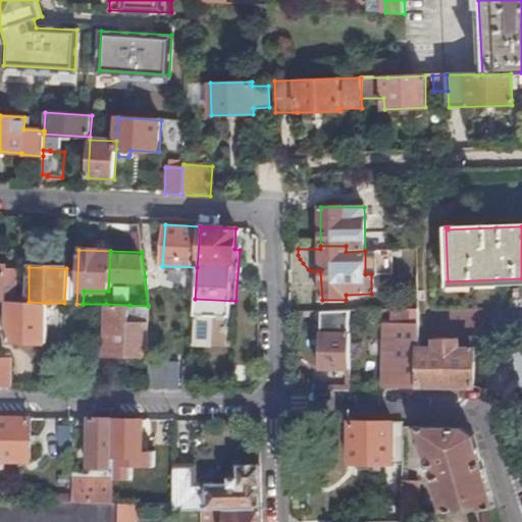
[(161,276),(145,276),(148,306),(149,306),(162,306),(164,306),(161,276)]
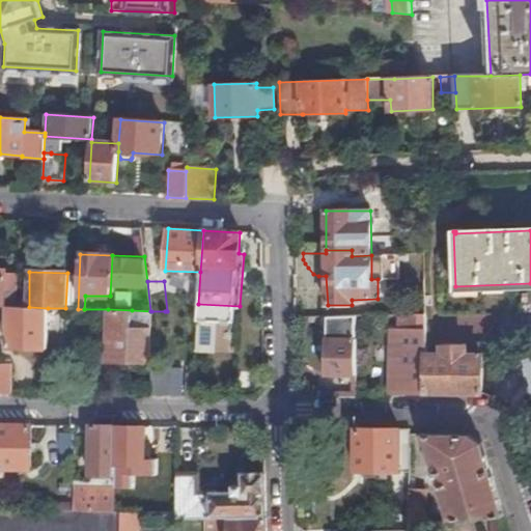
[(198,312),(198,304),(197,304),(174,303),(174,311),(198,312)]
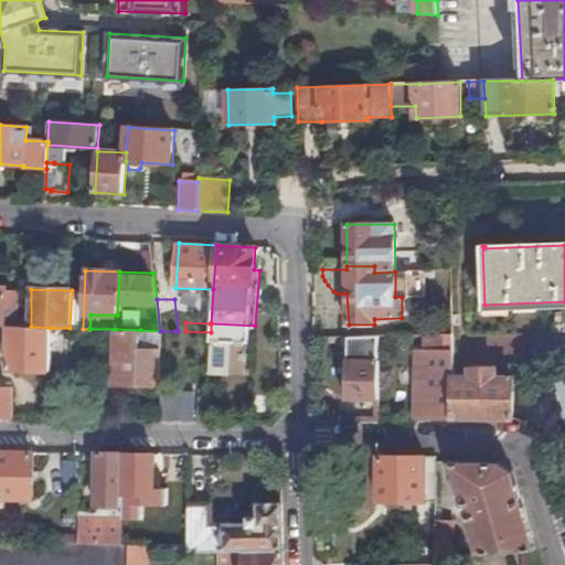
[(31,327),(18,327),(10,327),(8,371),(51,372),(51,328),(31,327)]
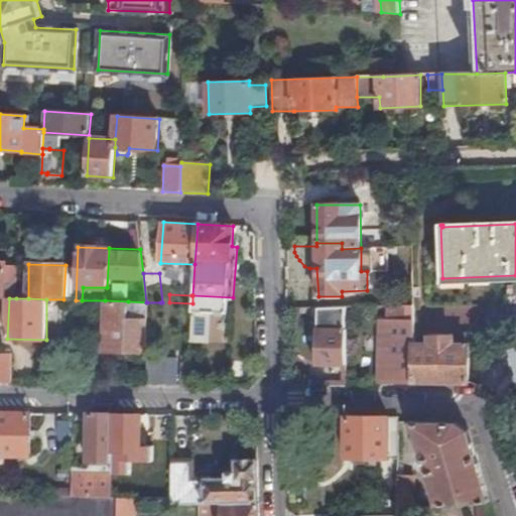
[(128,301),(105,300),(104,352),(146,352),(147,318),(128,317),(128,301)]
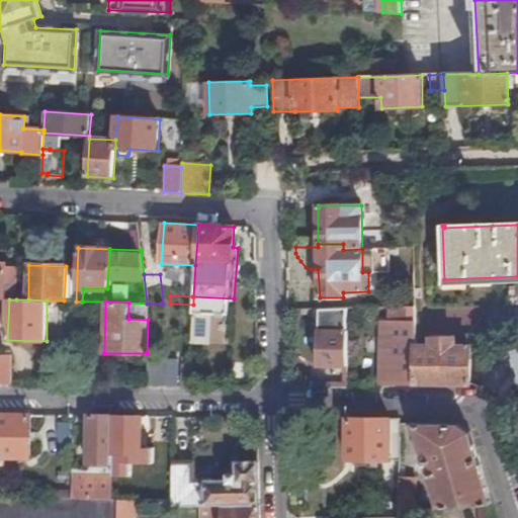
[(148,304),(147,304),(128,303),(128,319),(148,320),(148,304)]
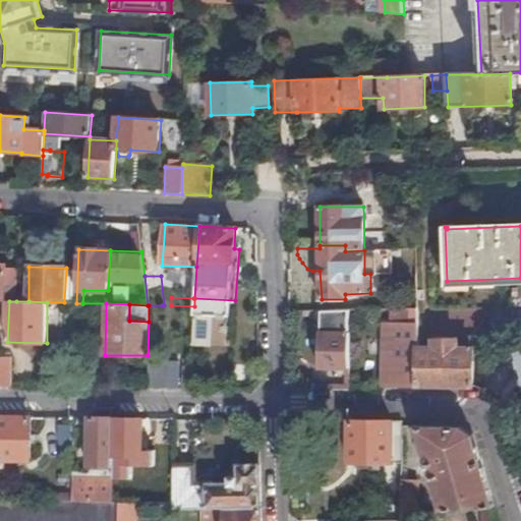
[(148,355),(148,362),(161,362),(162,305),(149,305),(149,322),(148,355)]
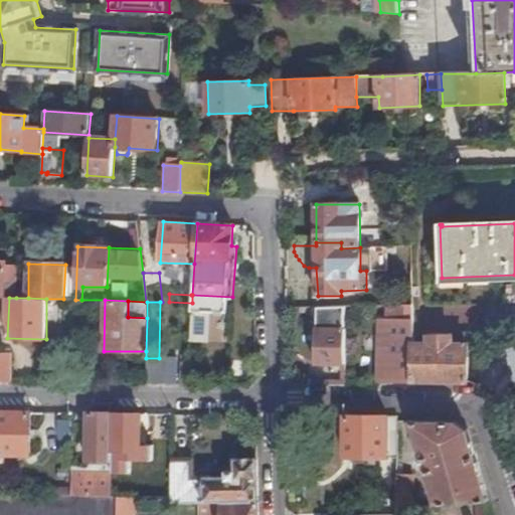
[(380,321),(379,387),(398,387),(398,382),(398,366),(398,335),(413,335),(413,321),(380,321)]
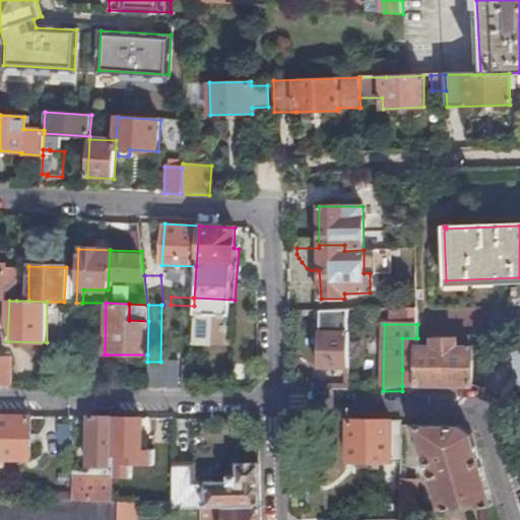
[(318,368),(349,368),(349,333),(318,333),(318,368)]
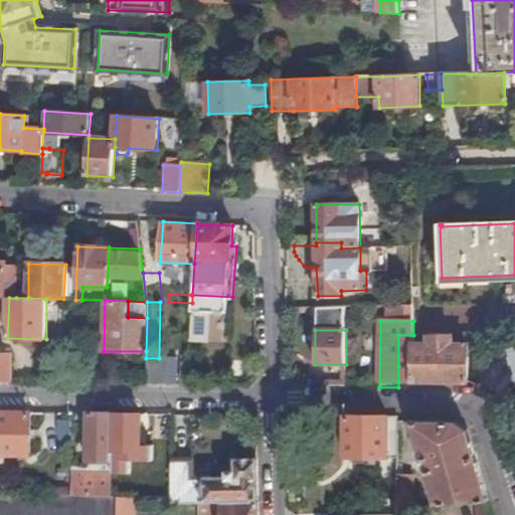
[(413,366),(413,382),(441,382),(440,334),(428,334),(428,344),(413,344),(413,335),(398,335),(398,366),(413,366)]
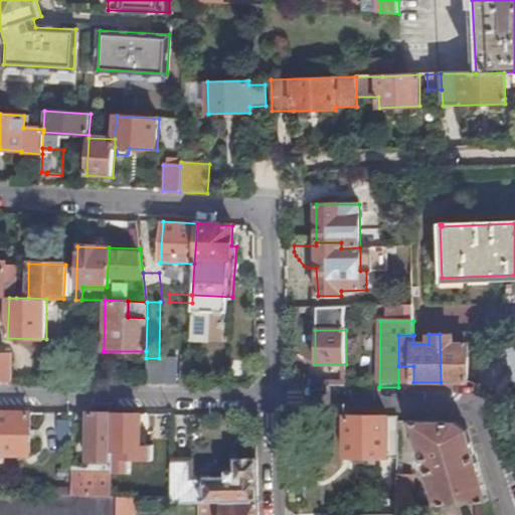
[(440,334),(441,382),(468,382),(468,345),(452,345),(452,334),(440,334)]
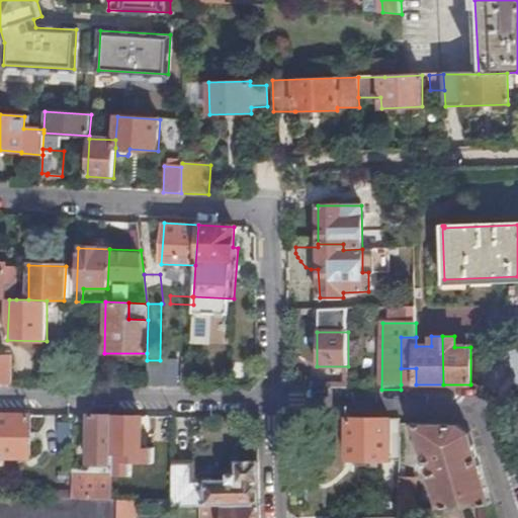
[(0,383),(12,384),(12,356),(0,355),(0,383)]
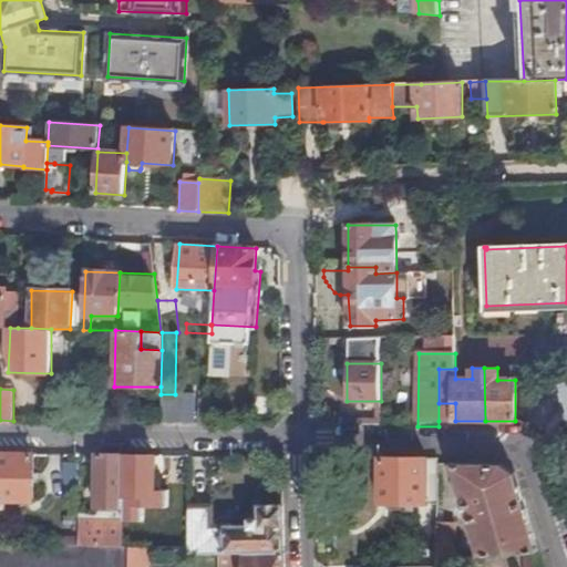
[(161,394),(161,422),(179,423),(179,395),(175,394),(161,394)]
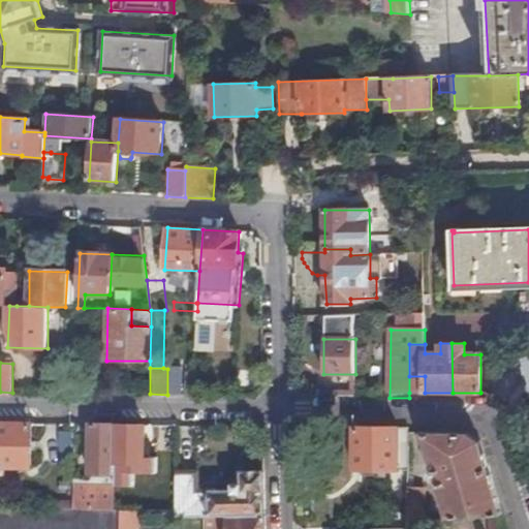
[(167,369),(167,395),(180,395),(180,370),(167,369)]
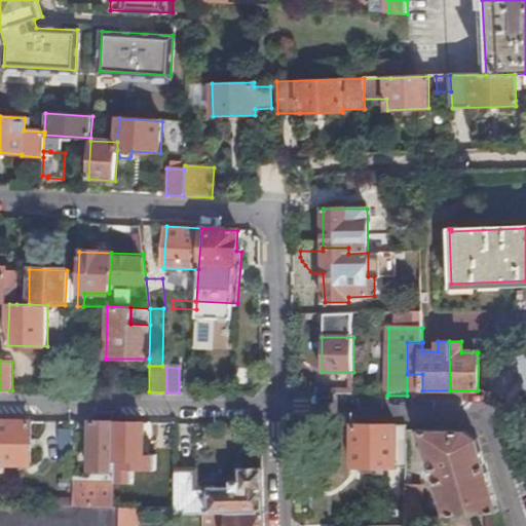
[(0,421),(0,464),(30,465),(30,422),(0,421)]
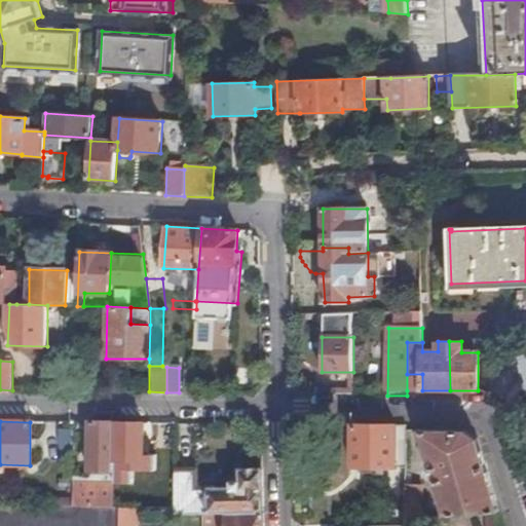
[(72,508),(114,509),(115,472),(115,466),(115,461),(113,461),(114,423),(90,422),(89,477),(73,477),(72,508)]
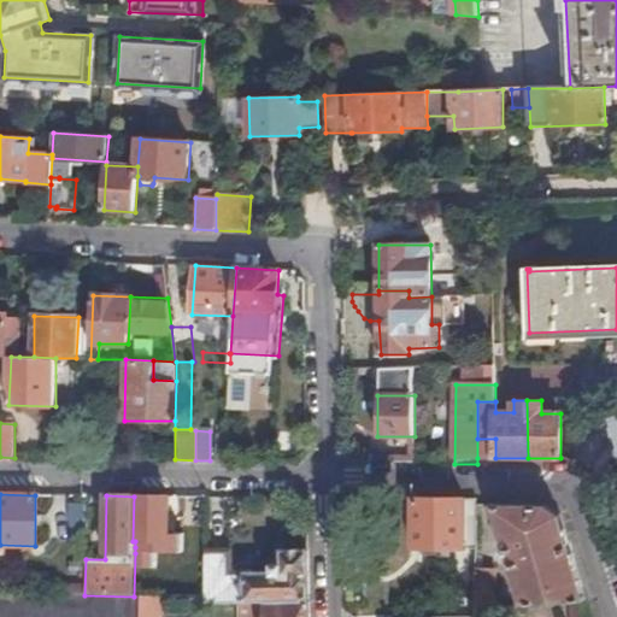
[(169,519),(169,497),(134,497),(133,541),(135,541),(168,541),(168,535),(169,519)]
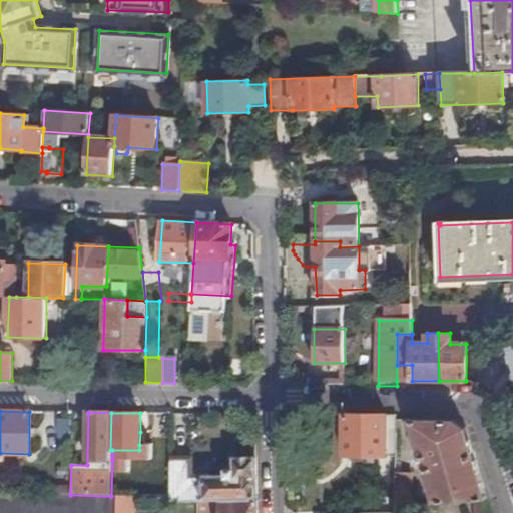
[(386,415),(345,415),(344,455),(386,456),(386,415)]
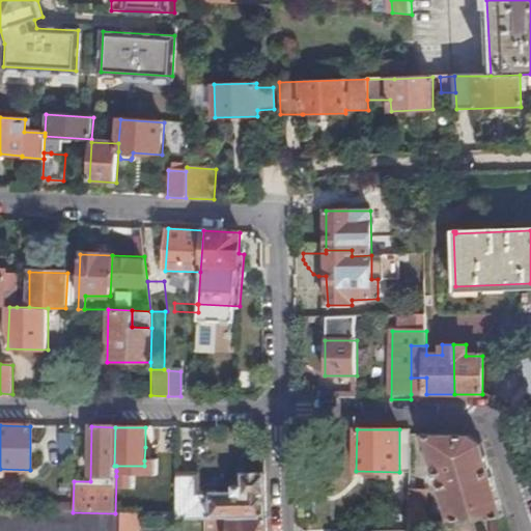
[(470,436),(424,436),(450,520),(504,516),(482,444),(470,436)]
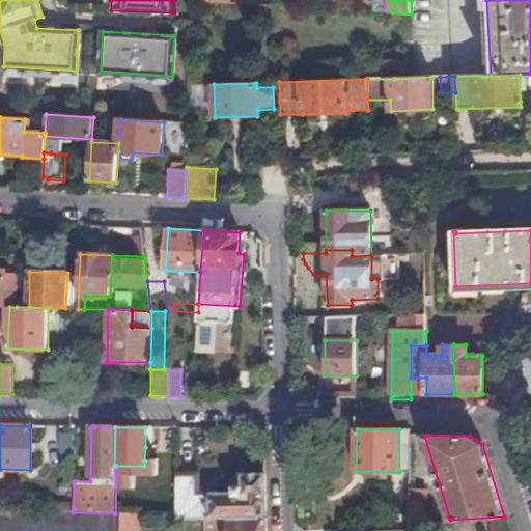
[(222,519),(229,519),(267,518),(264,474),(243,474),(243,494),(196,495),(196,476),(176,476),(175,513),(205,513),(206,519),(222,519)]
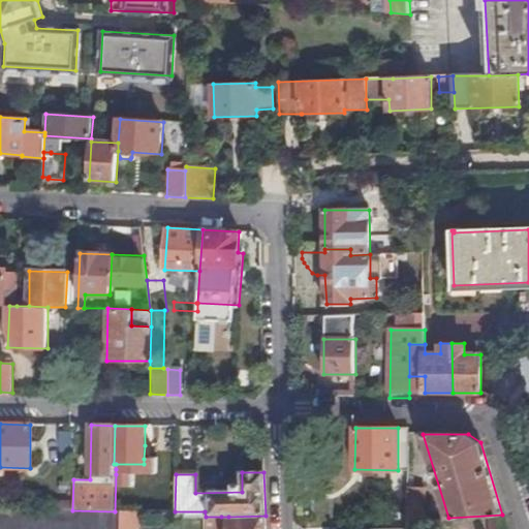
[(119,511),(136,511),(137,475),(126,474),(116,474),(115,511),(119,511)]
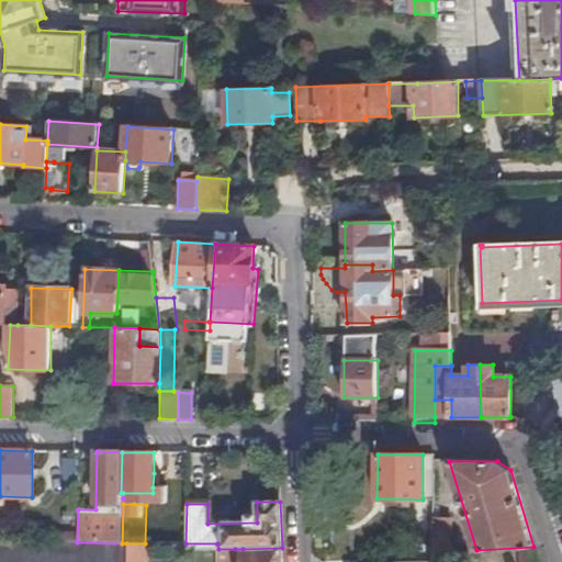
[(433,518),(431,553),(449,551),(450,519),(433,518)]
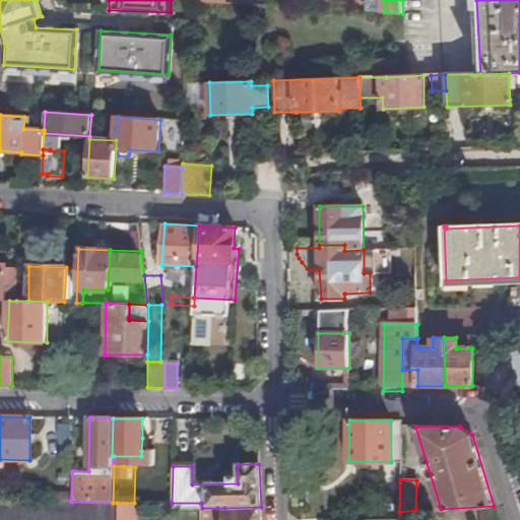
[(0,519),(116,519),(117,503),(113,503),(71,502),(10,501),(0,501),(0,519)]
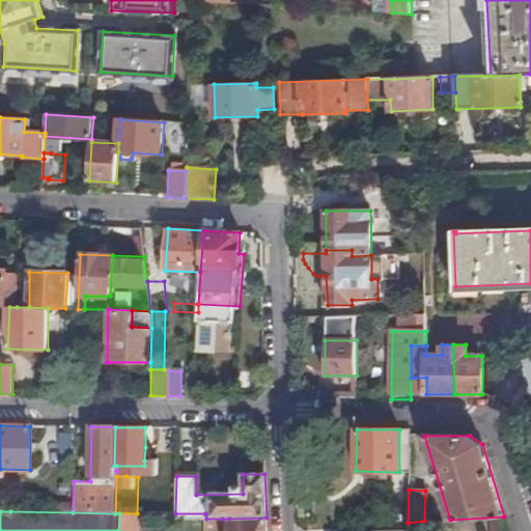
[(266,530),(267,518),(229,519),(229,530),(266,530)]
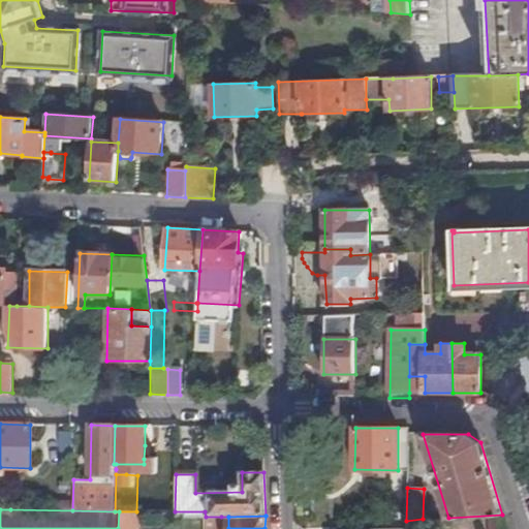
[(206,518),(205,528),(220,528),(221,517),(206,517),(206,518)]
